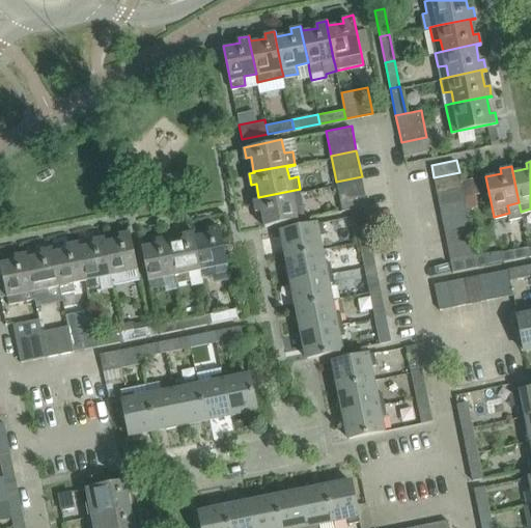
[(437,190),(462,186),(459,172),(434,177),(437,190)]
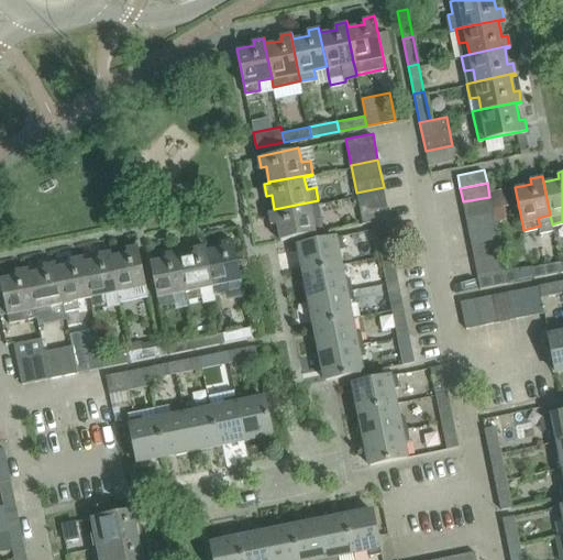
[(389,217),(384,187),(356,193),(362,222),(389,217)]
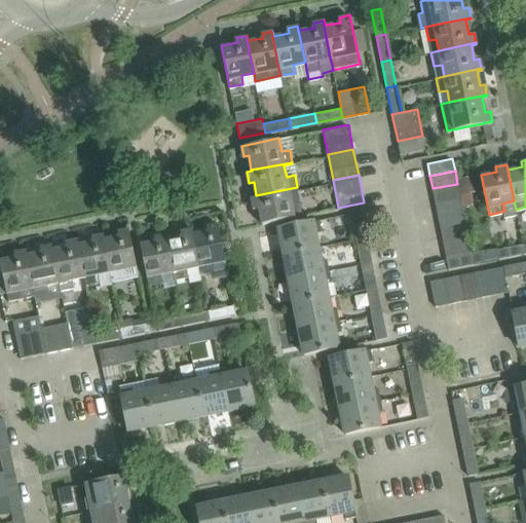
[(435,201),(460,196),(457,184),(433,188),(435,201)]
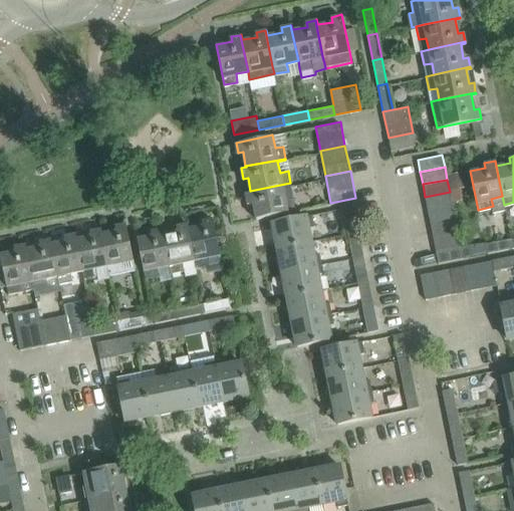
[(251,192),(246,193),(247,200),(248,203),(253,203),(256,218),(295,210),(293,197),(290,185),(290,184),(290,183),(250,191),(251,192)]
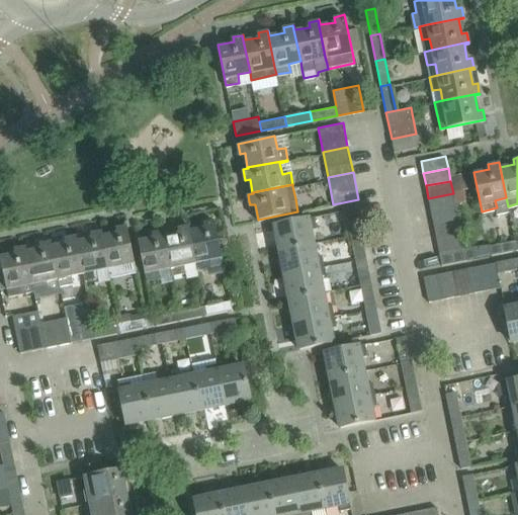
[(431,211),(455,206),(453,193),(428,198),(431,211)]
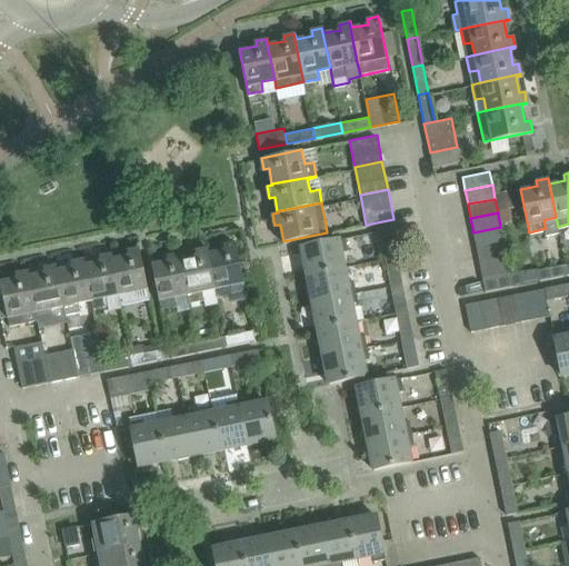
[(476,247),(503,241),(500,227),(473,232),(476,247)]
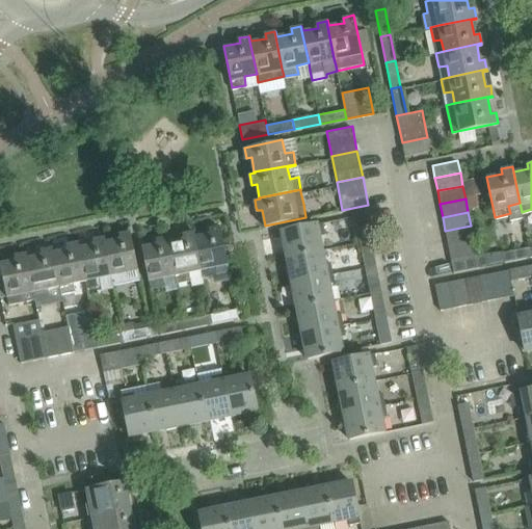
[(361,241),(371,239),(366,213),(355,215),(361,241)]
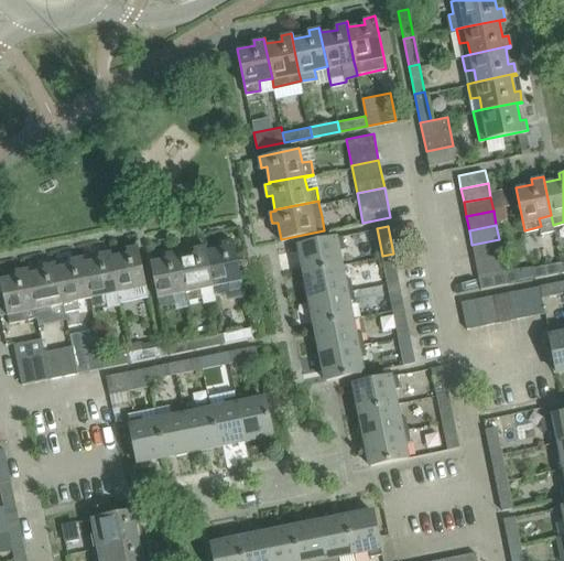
[(338,249),(345,248),(343,235),(299,244),(304,271),(342,263),(338,249)]
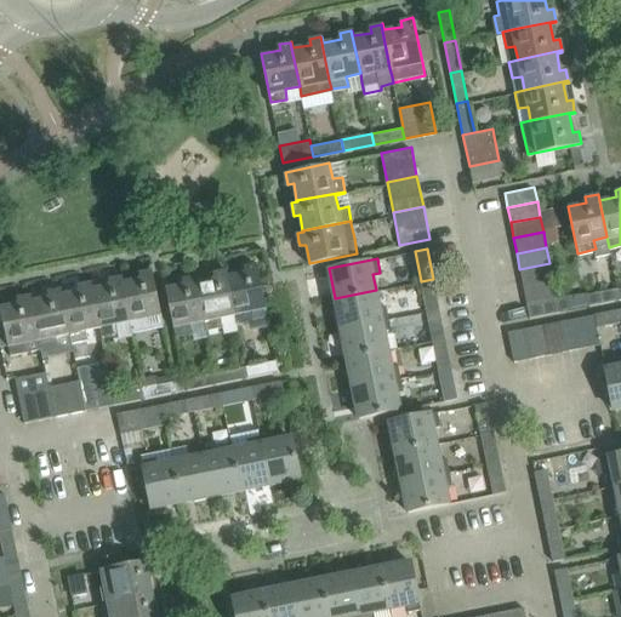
[(269,325),(268,316),(257,263),(244,266),(245,272),(228,275),(227,269),(224,269),(234,314),(237,324),(249,321),(250,329),(269,325)]
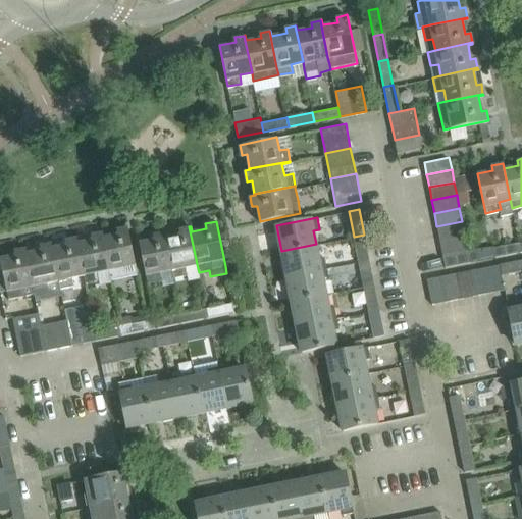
[(439,239),(464,234),(462,221),(436,226),(439,239)]
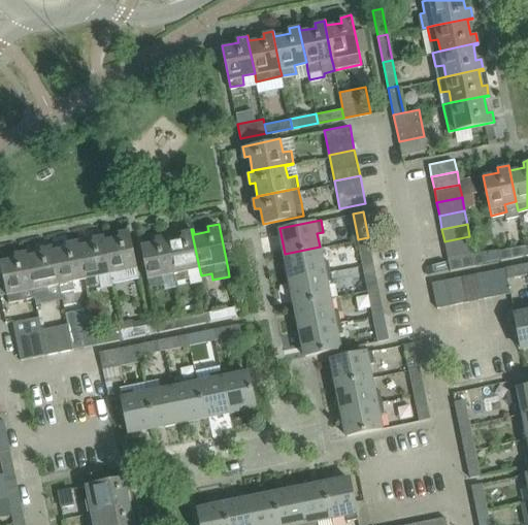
[(137,266),(134,250),(129,229),(119,231),(120,236),(104,239),(103,234),(102,234),(109,272),(111,283),(139,276),(137,266)]
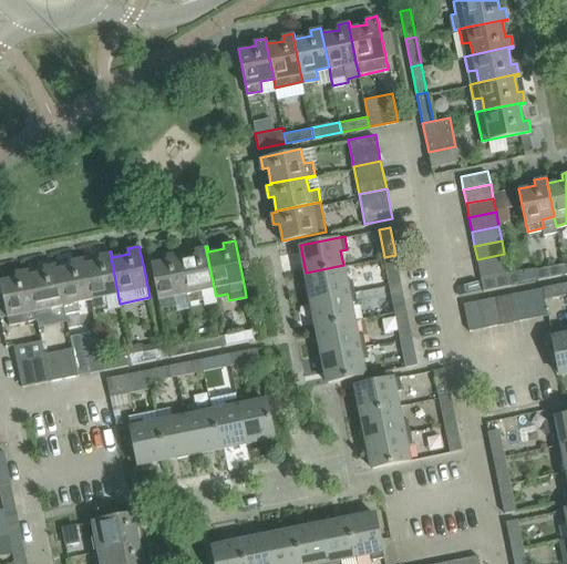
[(202,289),(214,287),(205,246),(195,248),(196,254),(181,257),(179,252),(178,252),(187,291),(188,300),(203,298),(202,289)]
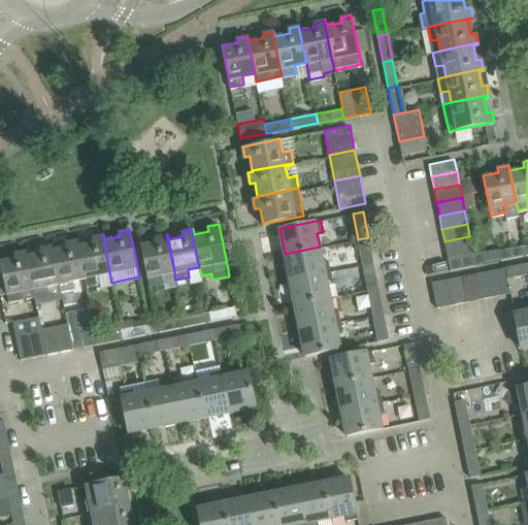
[(98,274),(109,272),(102,234),(93,236),(94,241),(78,244),(77,239),(76,240),(84,277),(86,286),(99,283),(98,274)]
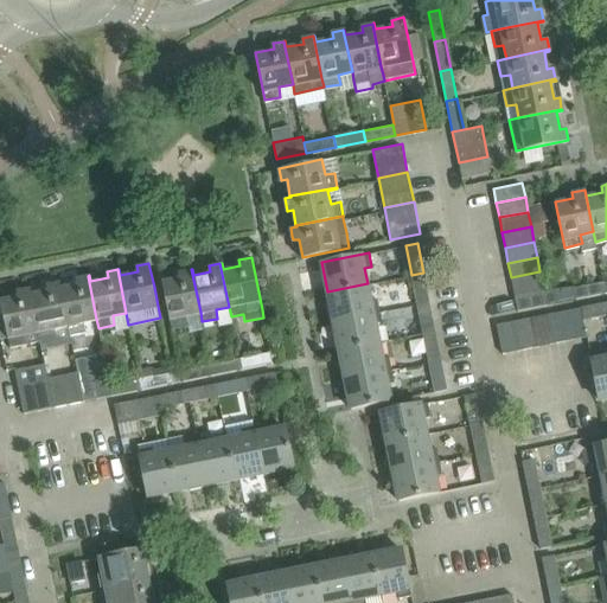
[(185,315),(200,312),(191,269),(179,271),(180,277),(163,281),(172,327),(187,325),(185,315)]
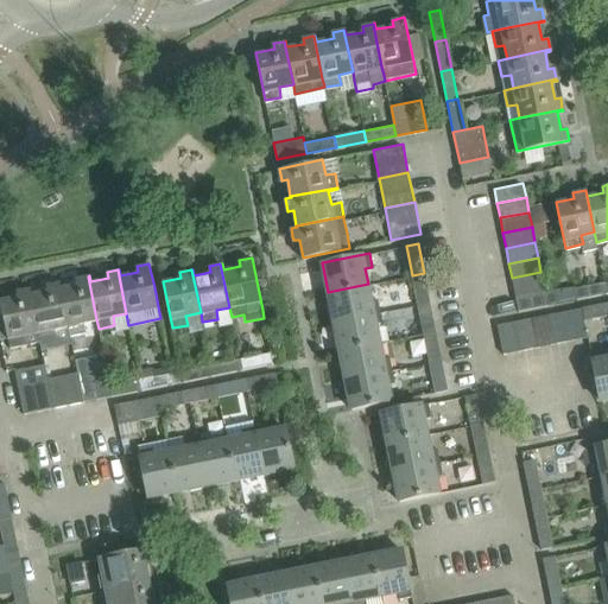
[(514,293),(544,287),(540,272),(512,278),(514,293)]
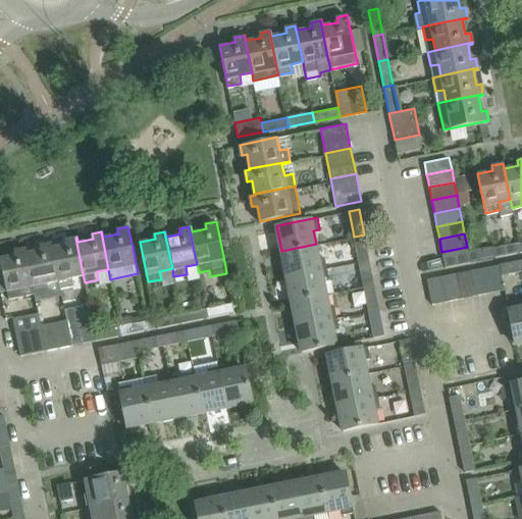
[(359,261),(368,259),(364,235),(354,237),(359,261)]
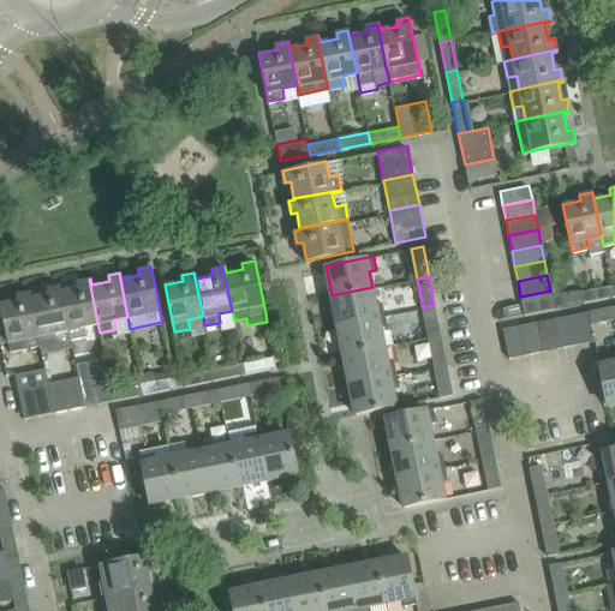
[(84,325),(97,323),(89,280),(78,282),(79,288),(61,291),(60,286),(59,286),(71,347),(72,347),(70,339),(85,336),(84,325)]
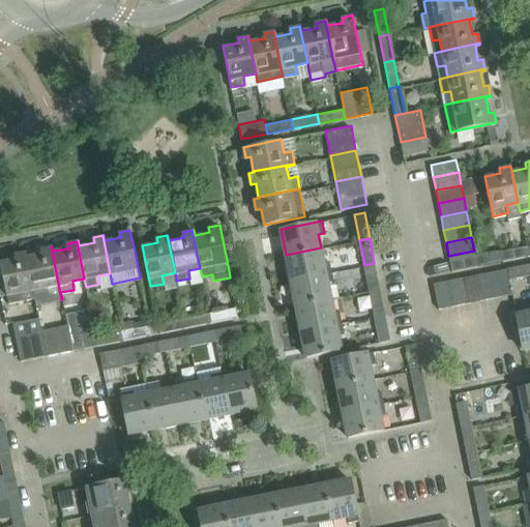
[(501,260),(529,254),(529,253),(528,244),(499,251),(501,260)]
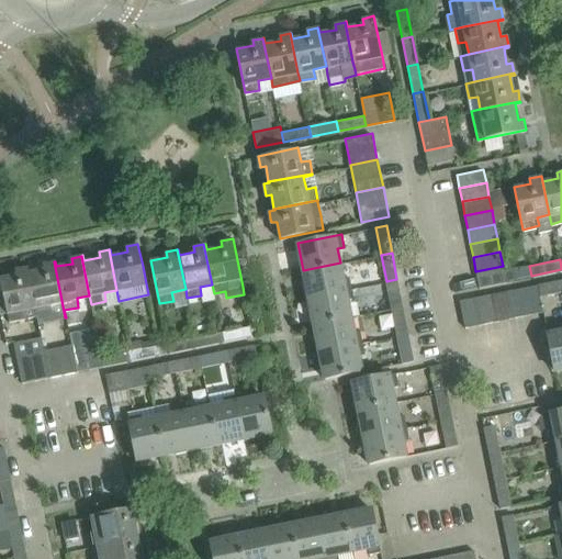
[(45,269),(27,272),(34,306),(36,315),(52,313),(49,303),(62,301),(55,267),(54,261),(44,264),(45,269)]
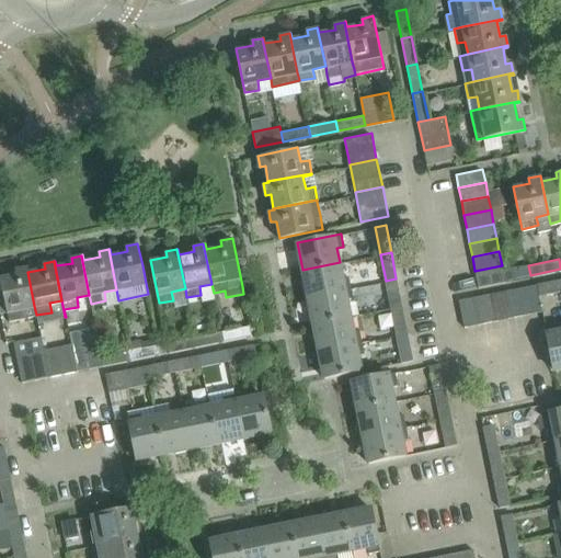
[(352,287),(348,275),(342,276),(340,262),(302,270),(308,296),(352,287)]
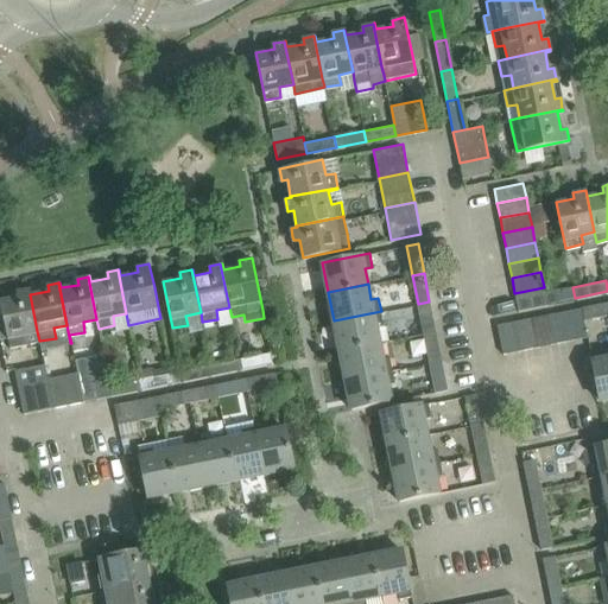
[(514,293),(518,310),(548,304),(544,287),(514,293)]
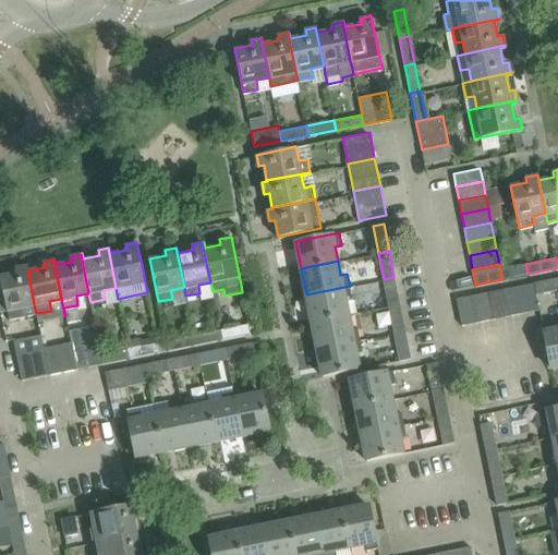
[(9,318),(36,313),(34,304),(26,265),(16,267),(17,273),(0,276),(9,318)]
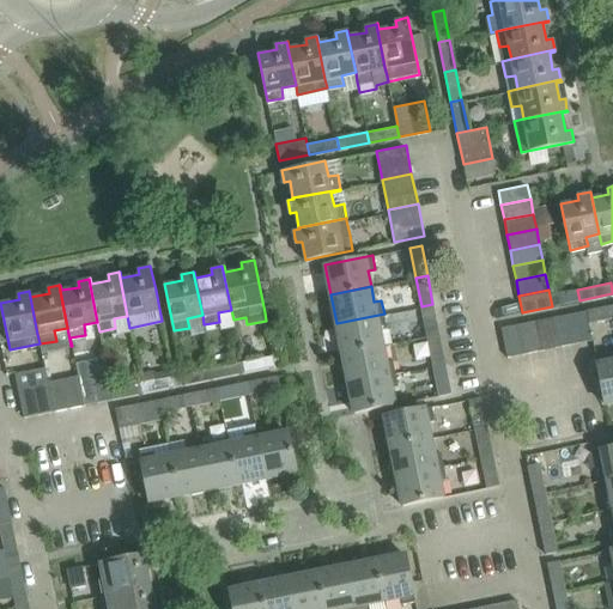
[(444,363),(438,333),(432,304),(422,306),(432,365),(444,363)]
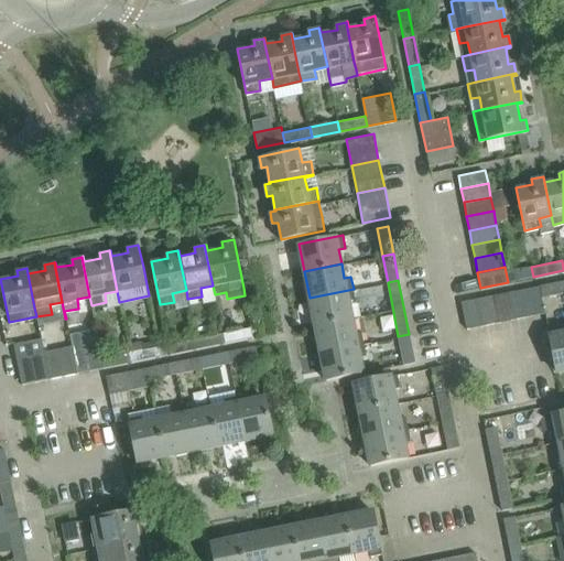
[(542,295),(563,291),(563,280),(540,286),(542,295)]
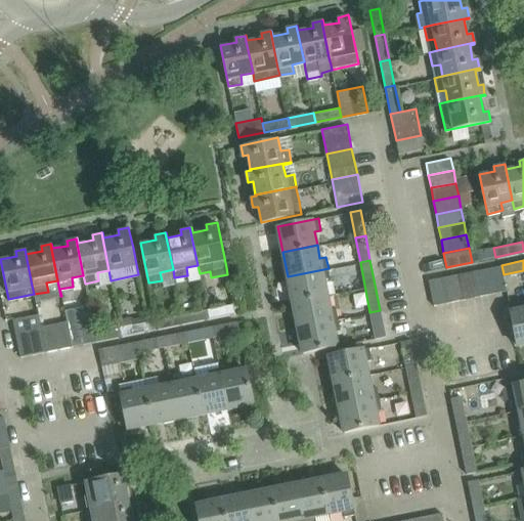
[(507,290),(504,274),(501,265),(487,267),(493,293),(507,290)]
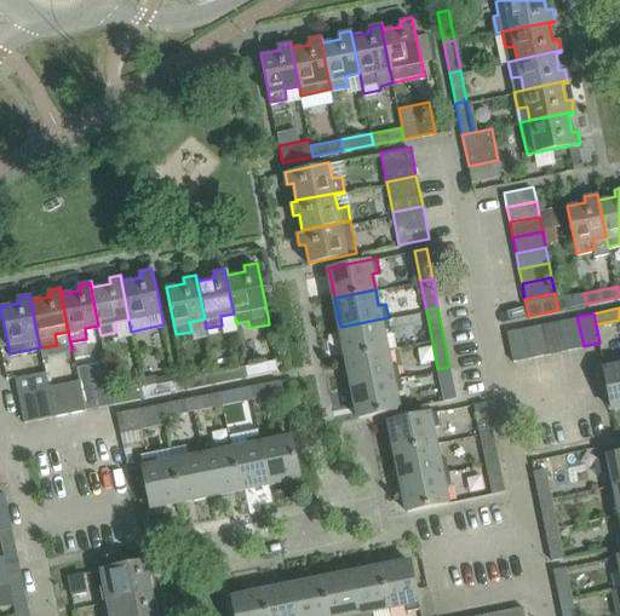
[(567,349),(584,346),(577,316),(561,320),(567,349)]
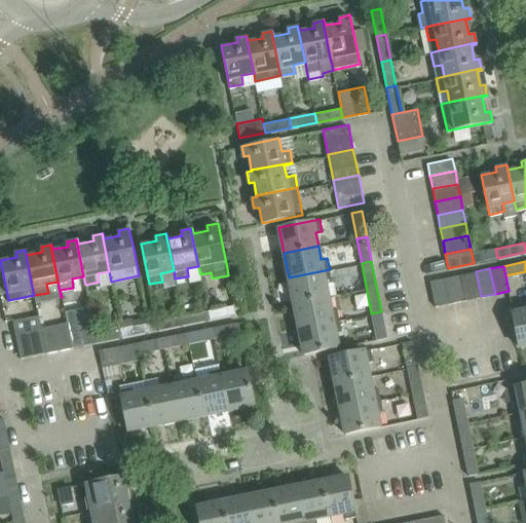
[(326,282),(332,281),(330,269),(289,277),(294,303),(329,296),(326,282)]
